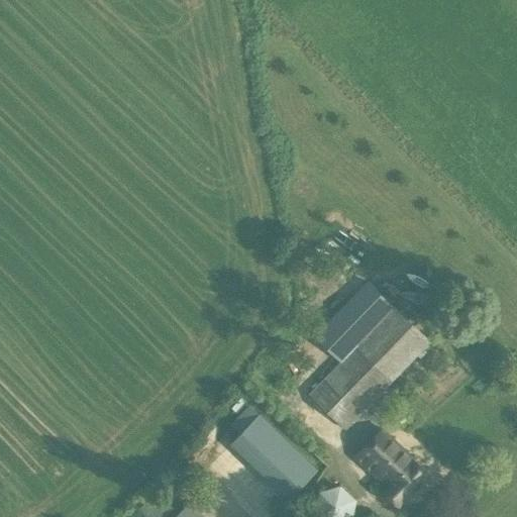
[(346,428),(430,341),(395,307),(311,394),(346,428)]
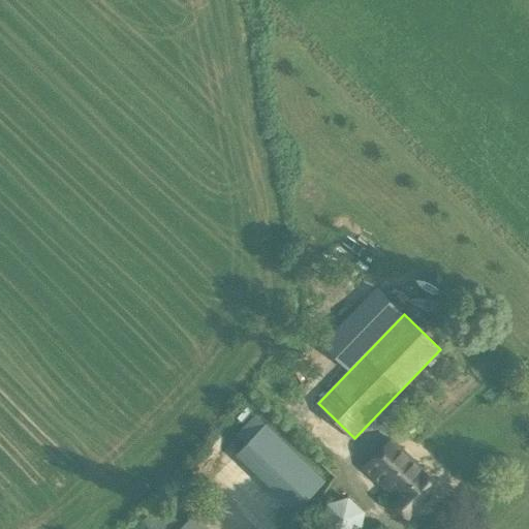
[(238,454),(297,510),(325,480),(267,424),(238,454)]
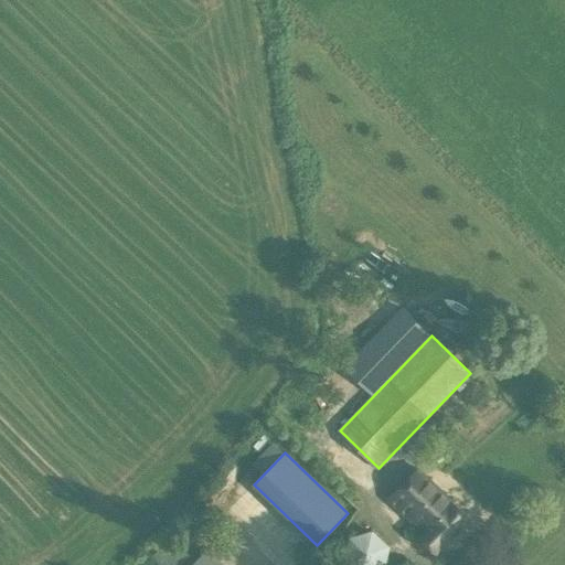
[(437,553),(470,519),(419,469),(390,501),(424,534),(420,537),(437,553)]
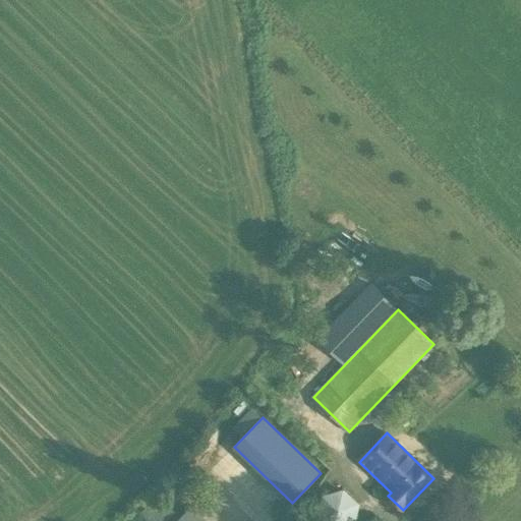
[(340,489),(315,494),(308,514),(313,520),(347,520),(354,508),(340,489)]
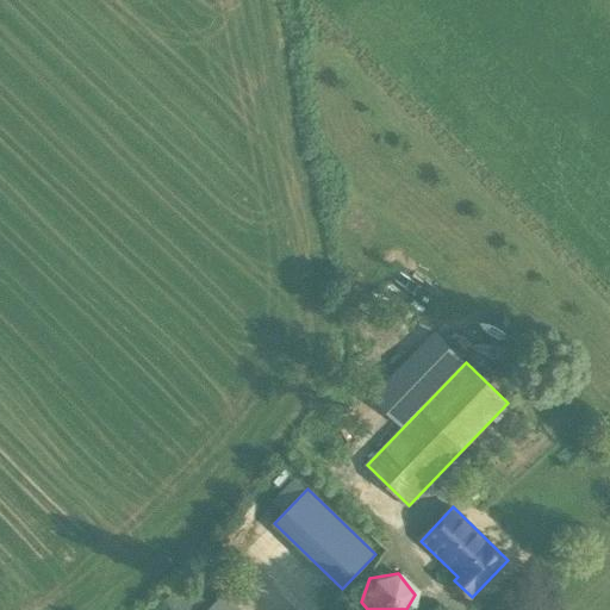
[(248,609),(226,589),(204,609),(248,609)]
